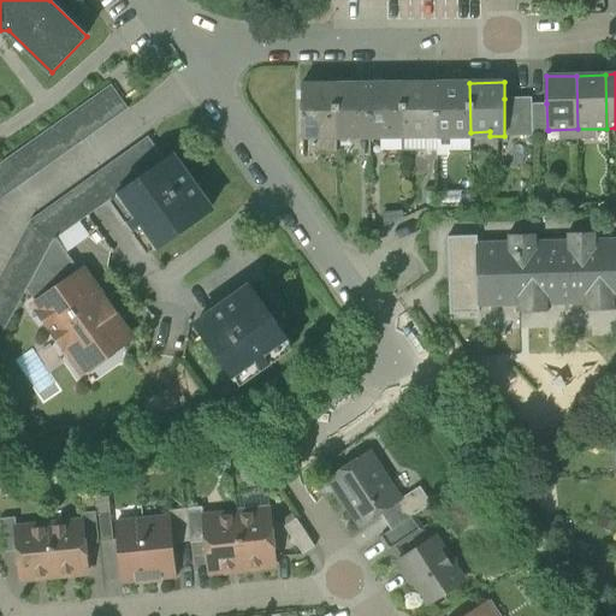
[(384,132),(403,132),(403,83),(369,84),(369,138),(384,137),(384,132)]
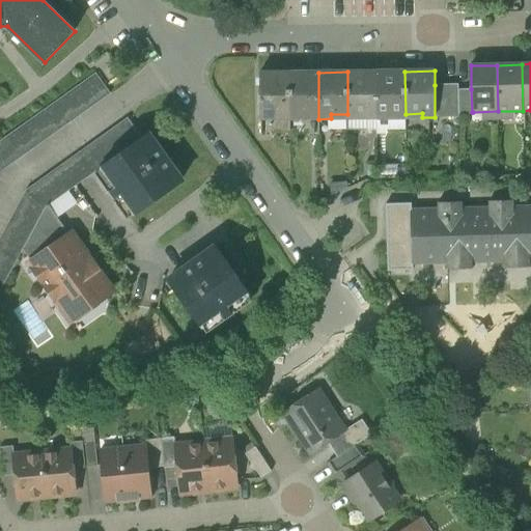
[(365,118),(376,118),(376,72),(347,72),(347,114),(365,114),(365,118)]
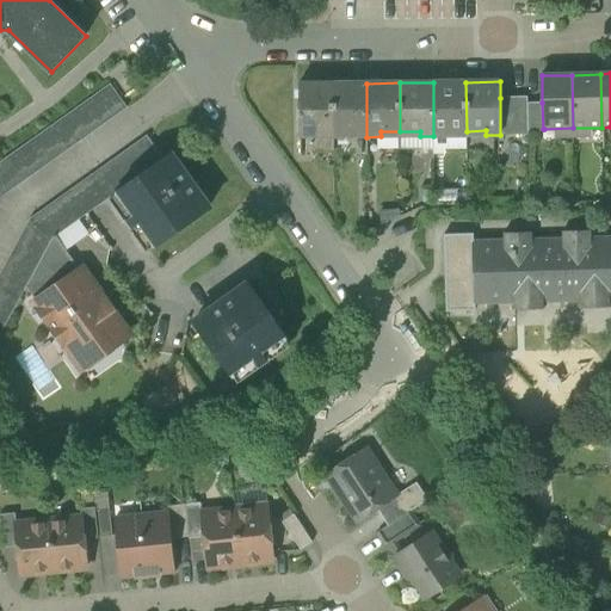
[(446,131),(467,131),(466,82),(433,82),(433,136),(446,136),(446,131)]
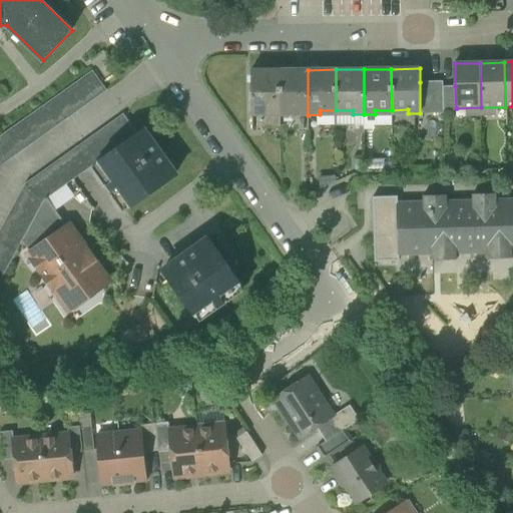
[(264,111),(281,111),(280,70),(251,70),(251,115),(264,115),(264,111)]
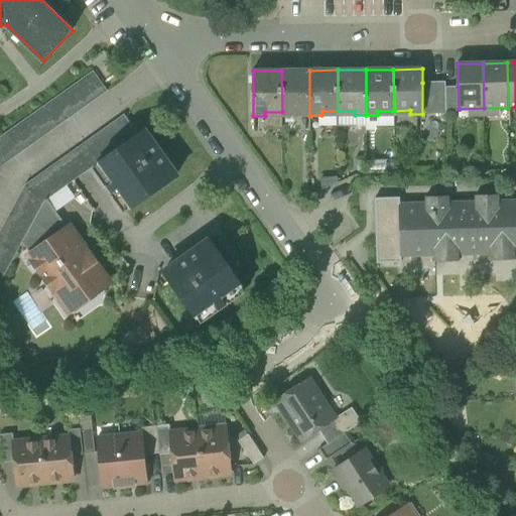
[(298,116),(309,116),(309,71),(281,71),(282,112),(298,112),(298,116)]
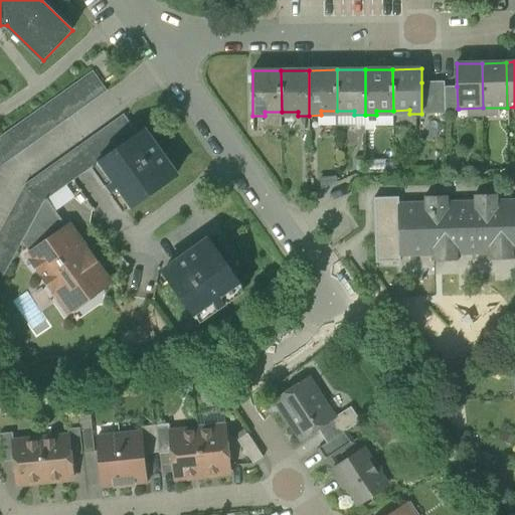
[(0,170),(3,166),(108,92),(94,71),(0,137),(0,170)]
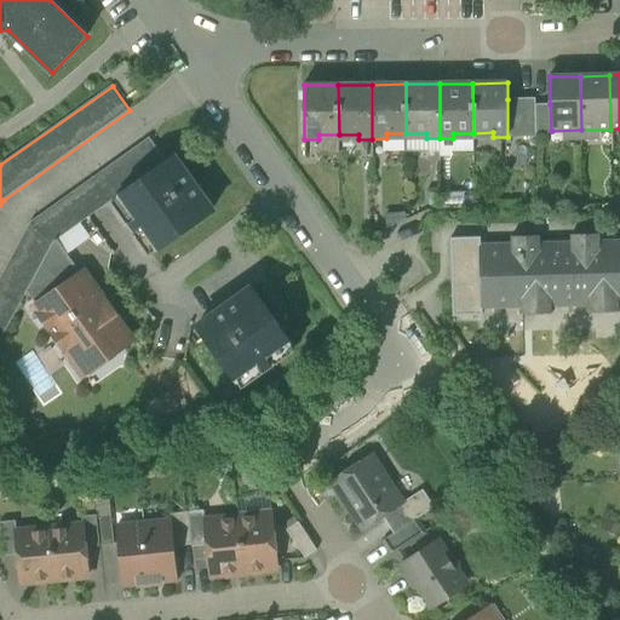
[(537,137),(537,135),(535,105),(535,99),(507,99),(507,137),(537,137)]
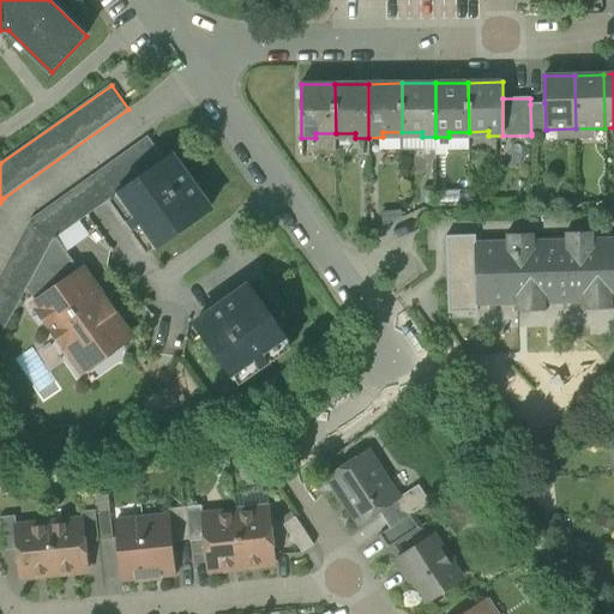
[(545,103),(530,104),(531,133),(547,132),(547,130),(546,130),(545,103)]
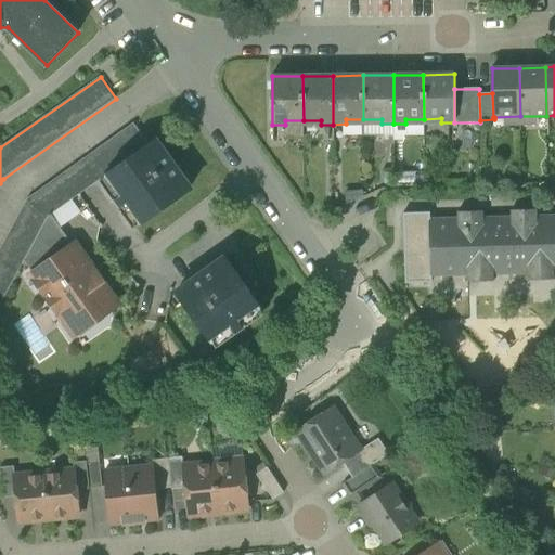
[(0,252),(0,306),(24,261),(34,275),(74,247),(61,230),(51,216),(72,202),(105,177),(150,146),(134,125),(27,201),(0,252)]
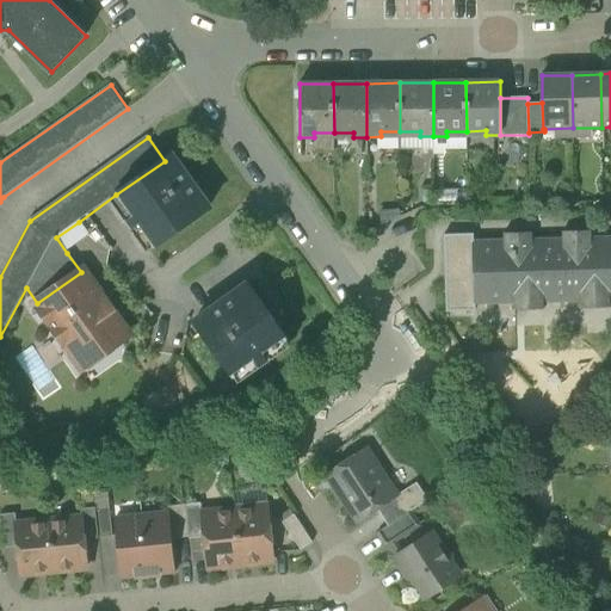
[(116,195),(154,248),(209,209),(171,156),(165,161),(116,195)]
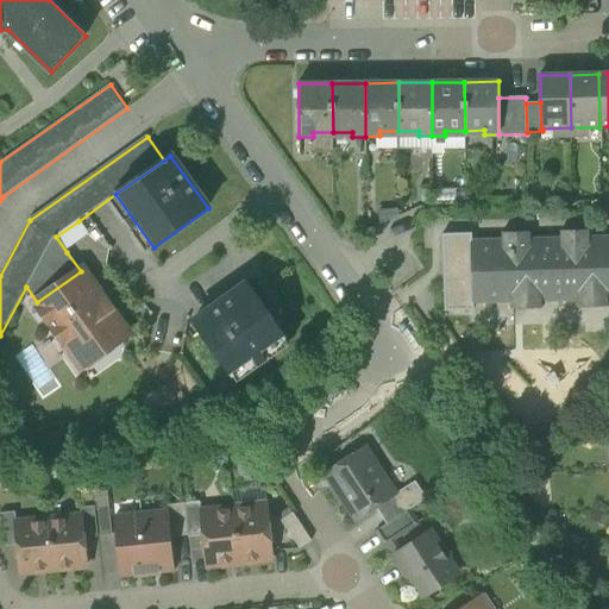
[(89,236),(79,221),(56,237),(67,252),(89,236)]
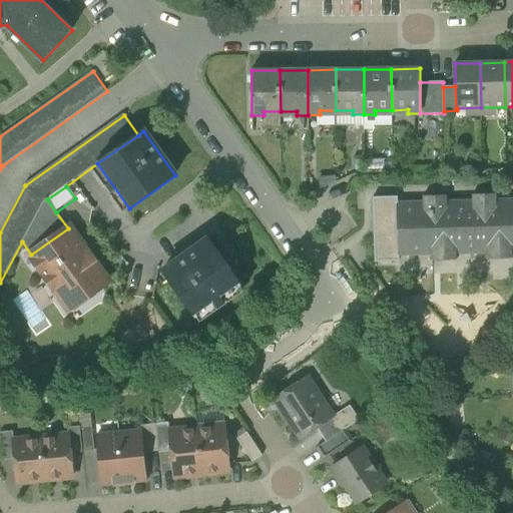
[(423,202),(398,202),(397,202),(398,255),(399,255),(432,254),(432,261),(457,260),(456,254),(488,253),(488,259),(512,259),(512,252),(512,251),(512,199),(496,199),(496,194),(473,194),(473,205),(464,205),(464,200),(447,201),(447,195),(423,196),(423,202)]
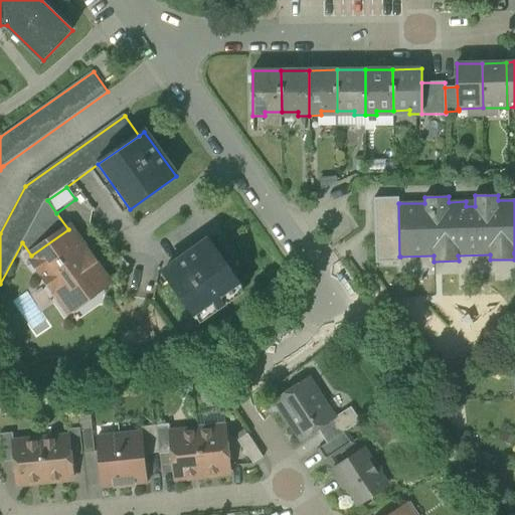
[(400,263),(400,256),(399,256),(398,203),(399,203),(399,197),(374,198),(376,264),(400,263)]
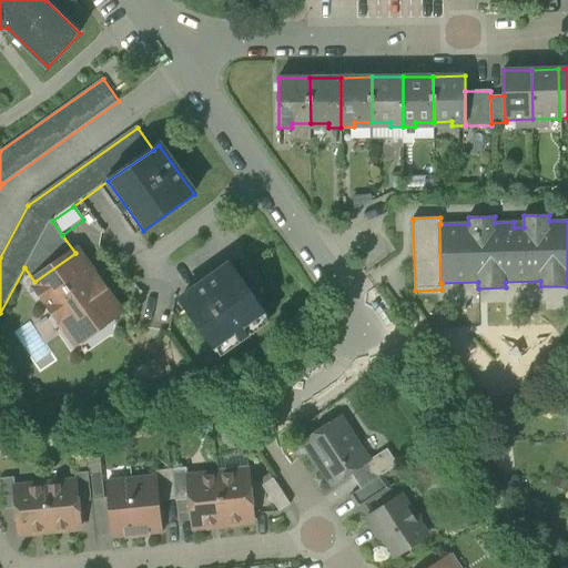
[(49,305),(75,342),(108,320),(120,312),(104,291),(105,291),(105,286),(103,282),(98,281),(94,284),(89,276),(92,273),(77,252),(75,253),(34,282),(32,283),(49,305)]
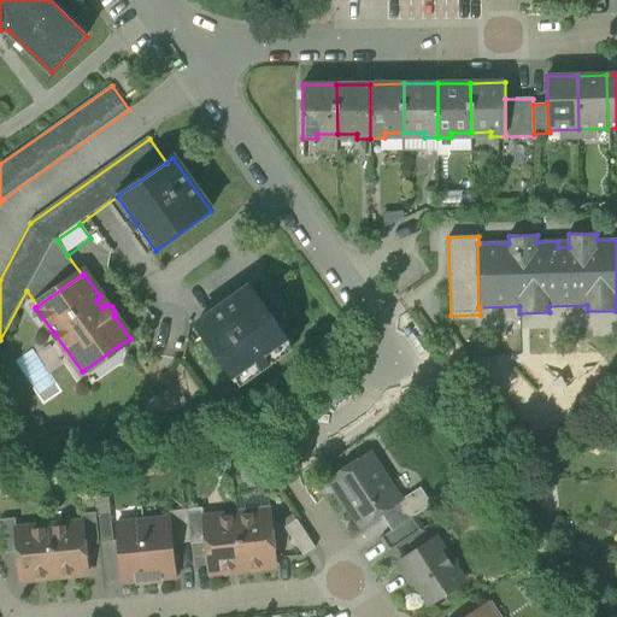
[(197,325),(236,382),(289,344),(251,288),(197,325)]
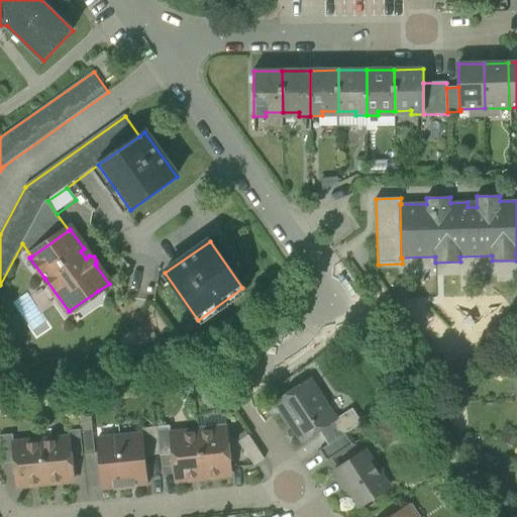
[(277,402),(302,441),(319,430),(335,420),(324,403),(322,404),(308,382),(277,402)]
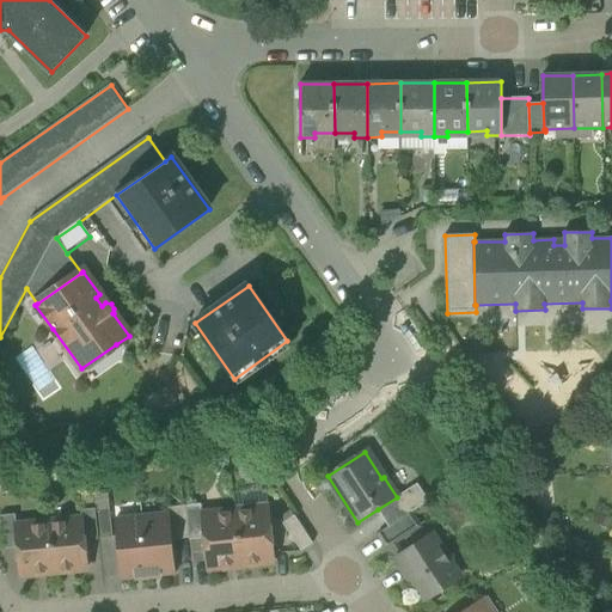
[(414,487),(424,505),(429,501),(417,484),(414,487)]
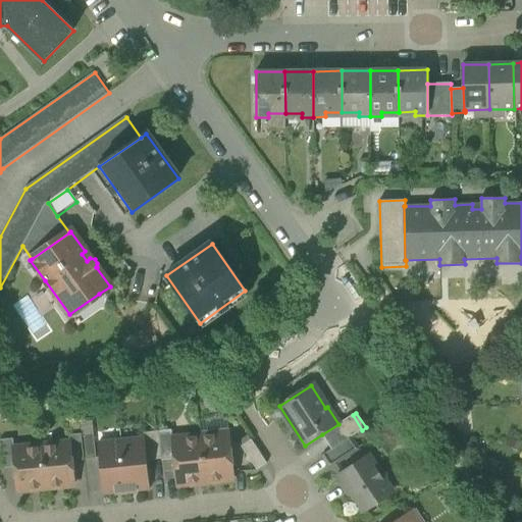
[(322,434),(331,450),(348,439),(351,437),(362,430),(353,415),(338,424),(322,434)]
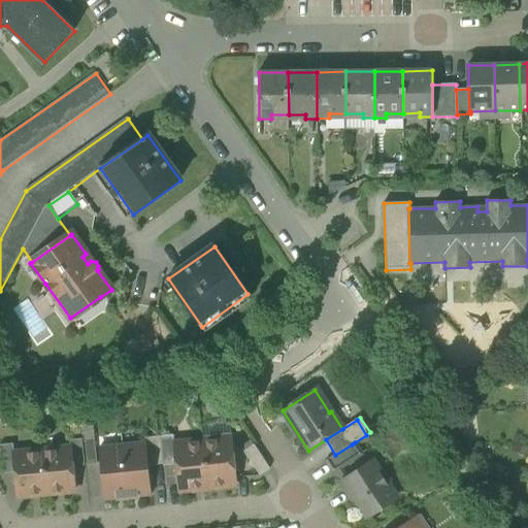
[(173,435),(161,436),(164,464),(176,463),(174,443),(173,435)]
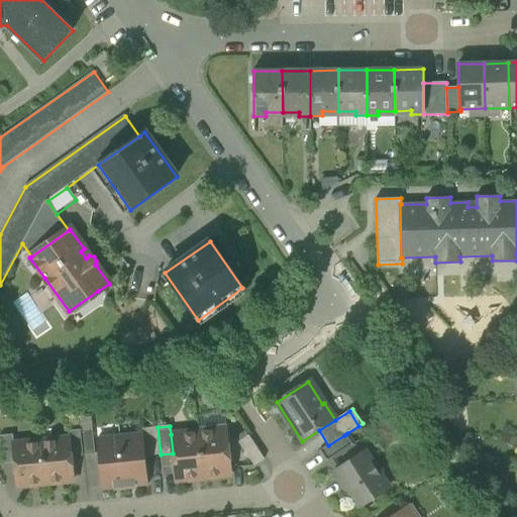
[(144,456),(161,454),(158,427),(141,429),(142,435),(144,456)]
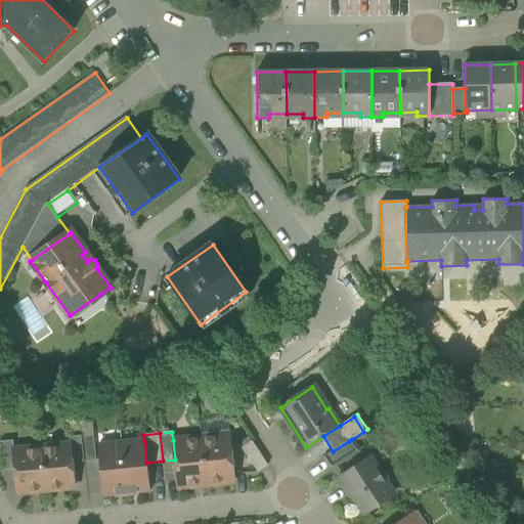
[(85,462),(82,438),(82,435),(69,437),(70,444),(71,444),(73,463),(85,462)]
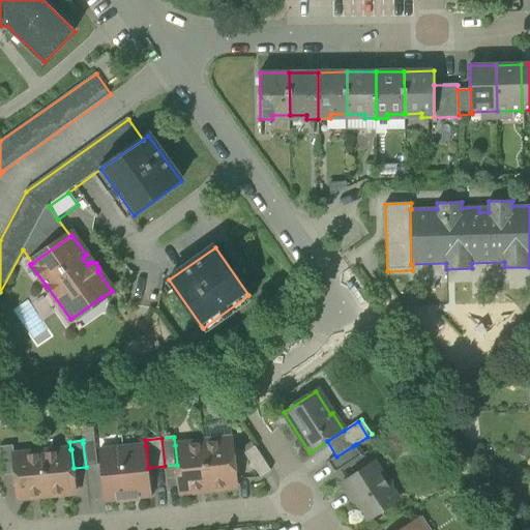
[(233,440),(204,442),(208,490),(237,487),(233,440)]
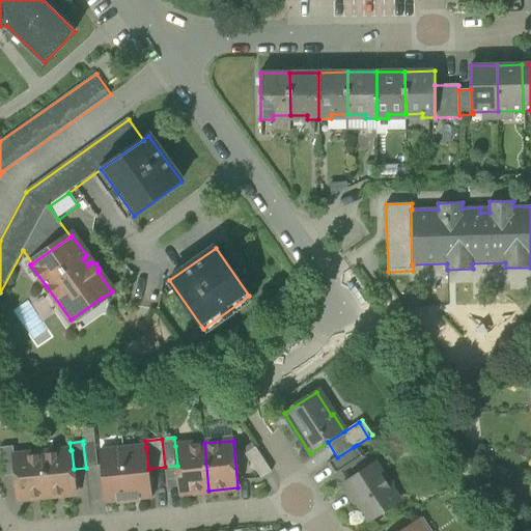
[(95,443),(83,444),(86,468),(98,466),(95,443)]
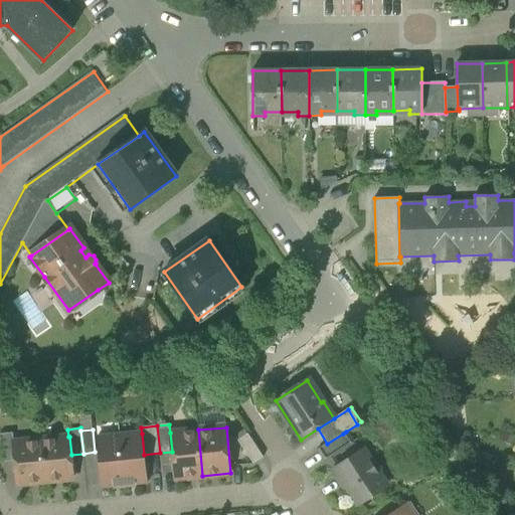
[(175,479),(202,476),(198,430),(170,433),(172,452),(175,479)]
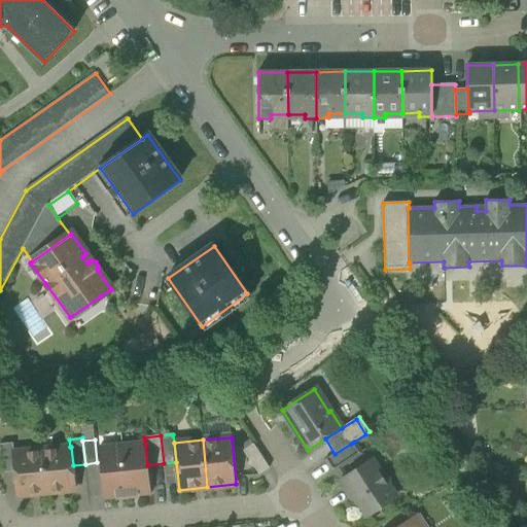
[(351,444),(359,456),(362,454),(354,442),(351,444)]
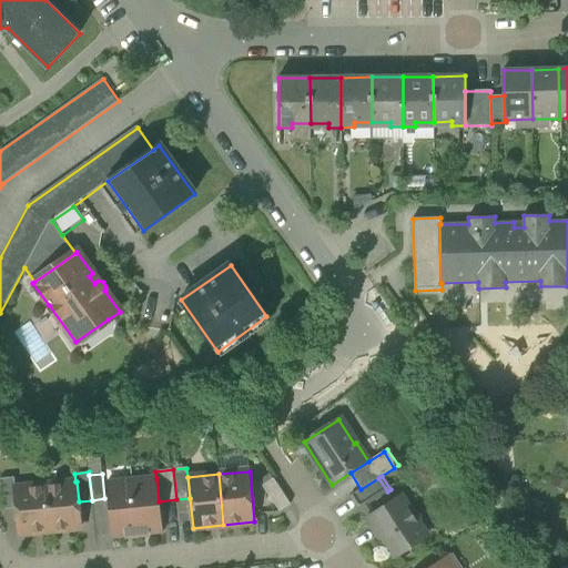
[(0,479),(3,509),(17,508),(14,488),(16,488),(14,477),(0,479)]
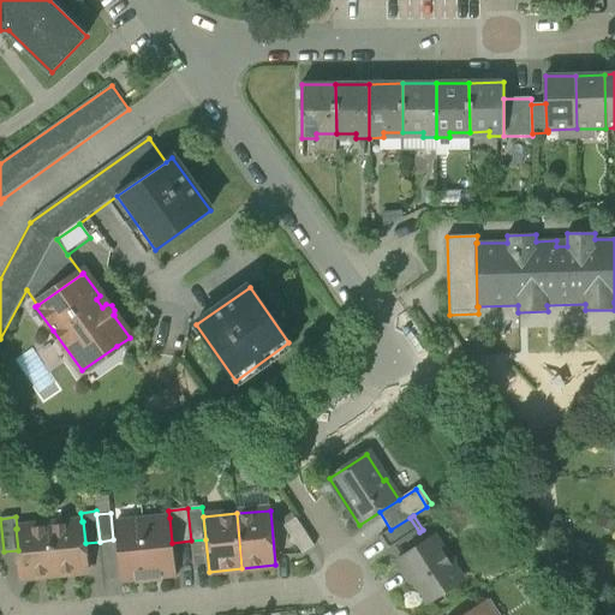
[(169,518),(143,520),(149,578),(175,575),(172,543),(169,518)]
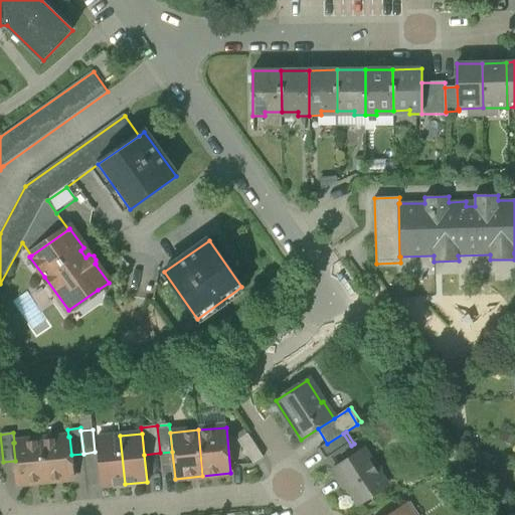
[(238,441),(253,465),(264,458),(248,434),(238,441)]
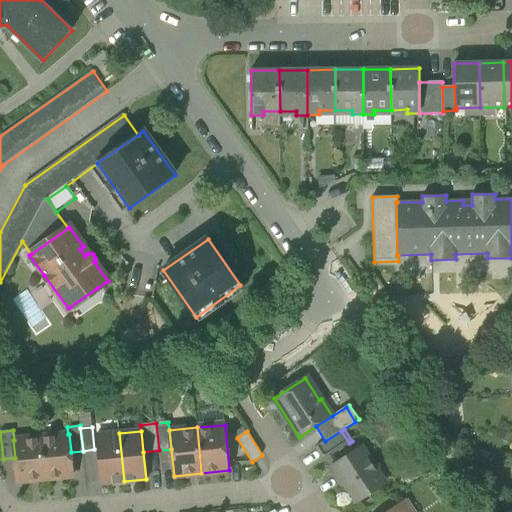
[(349,443),(341,431),(325,441),(316,448),(323,459),(349,443)]
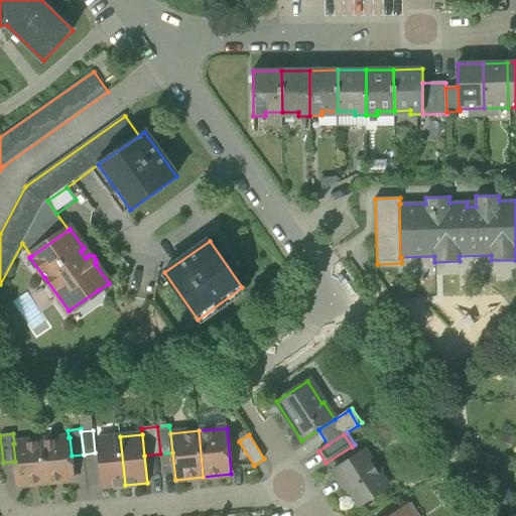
[(102,488),(125,485),(120,436),(98,438),(102,488)]
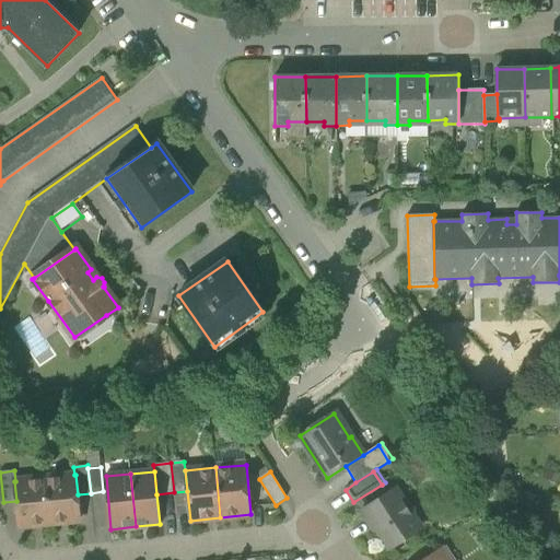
[(74,475),(45,478),(49,524),(80,521),(78,494),(76,475),(74,475)]
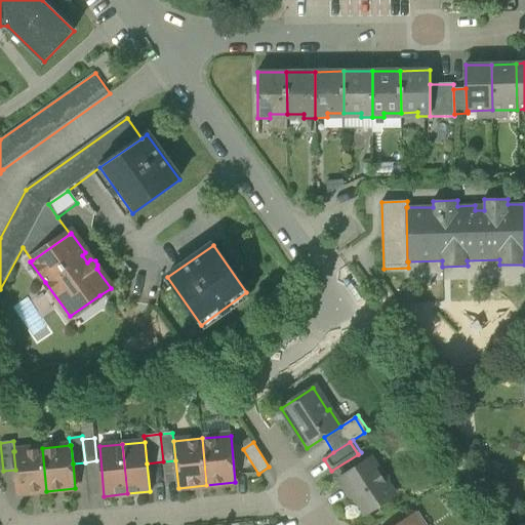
[(17,494),(46,491),(42,448),(14,451),(13,451),(15,470),(17,494)]
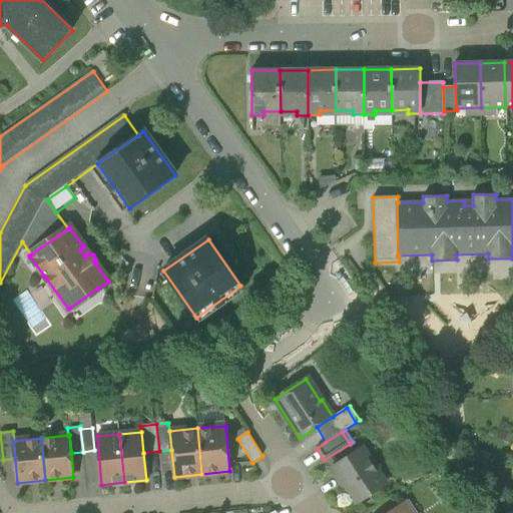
[(333,467),(357,503),(381,488),(372,475),(378,472),(362,448),(333,467)]
